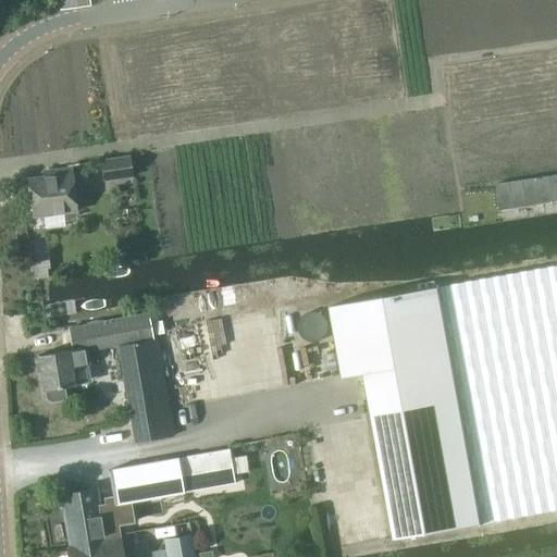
[(556,44),(547,46),(556,110),(556,44)]
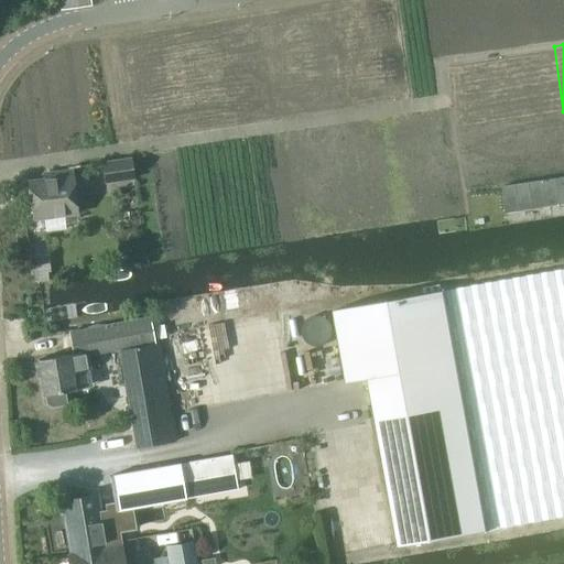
[(108,184),(136,181),(133,161),(105,164),(108,184)]
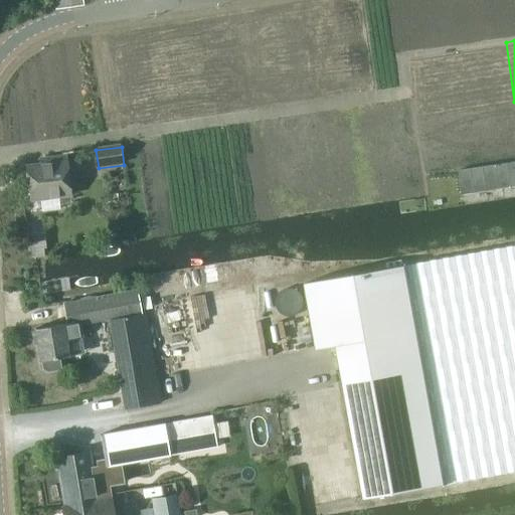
[(58,198),(73,196),(68,156),(48,159),(48,164),(27,167),(31,201),(40,200),(41,211),(59,208),(58,198)]
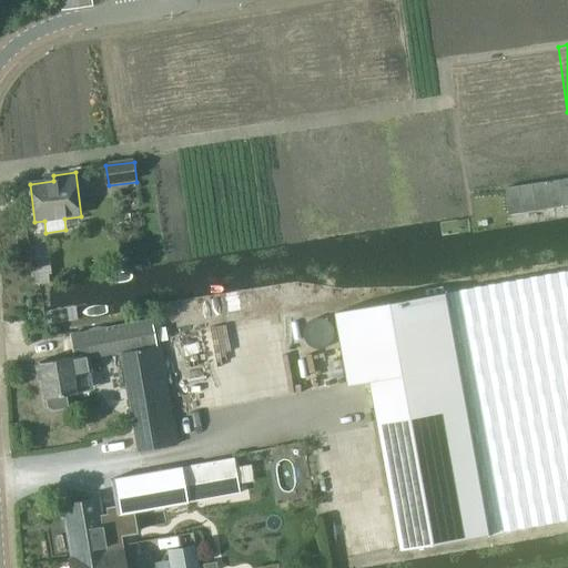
[(567,204),(567,176),(506,186),(510,214),(567,204)]
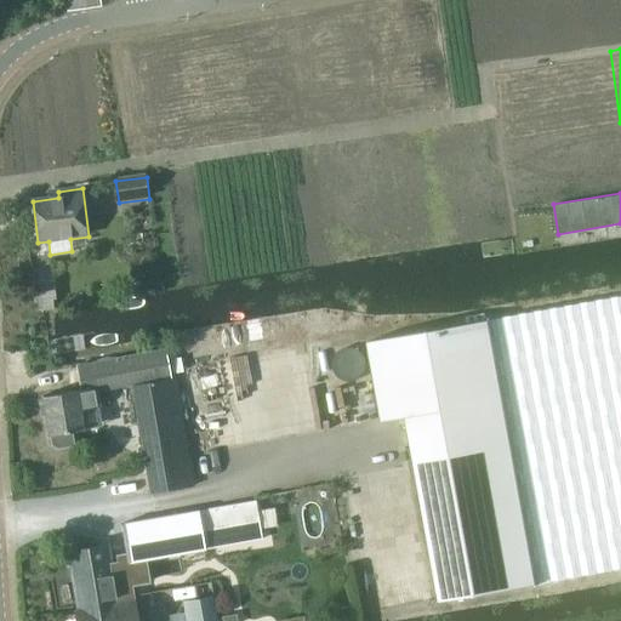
[(620,296),(489,320),(535,584),(620,568),(620,296)]
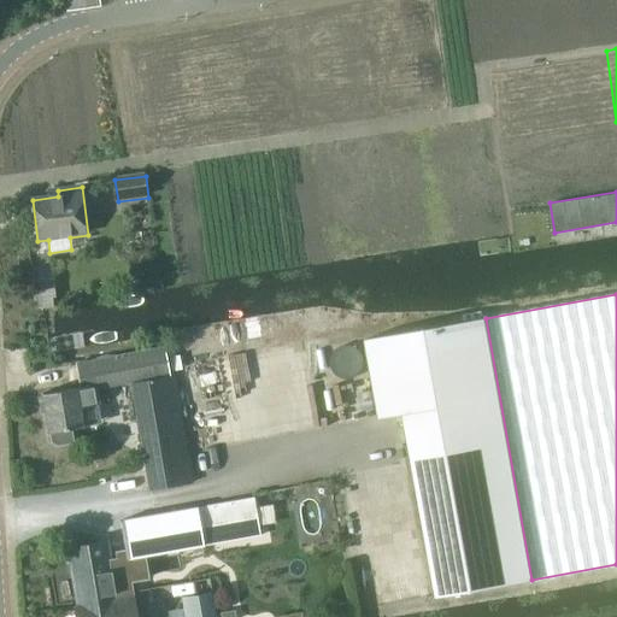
[(366,340),(381,418),(405,415),(438,598),(532,580),(486,318),(366,340)]
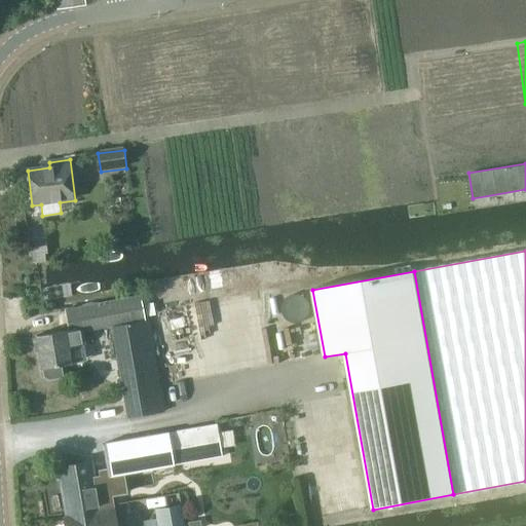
[(79,283),(40,289),(42,300),(80,294),(79,283)]
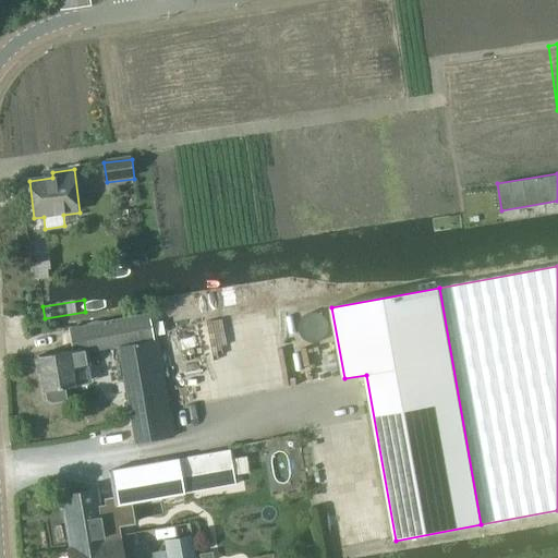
[(149,315),(73,329),(77,351),(88,349),(120,343),(133,423),(136,443),(173,436),(158,338),(153,339),(149,315)]
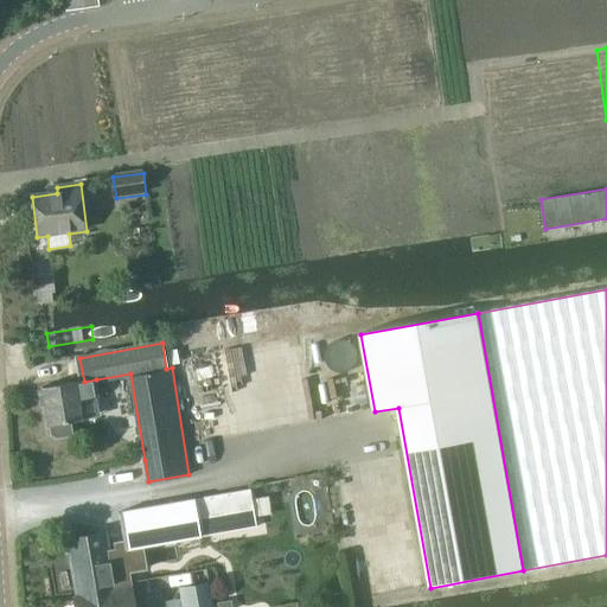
[(315,345),(287,349),(294,404),(324,401),(315,345)]
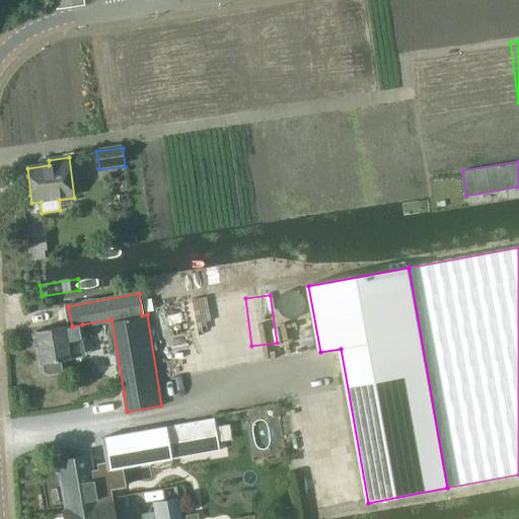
[(69,344),(85,341),(82,324),(72,326),(38,334),(45,367),(46,367),(47,374),(52,376),(65,374),(63,363),(72,361),(69,344)]
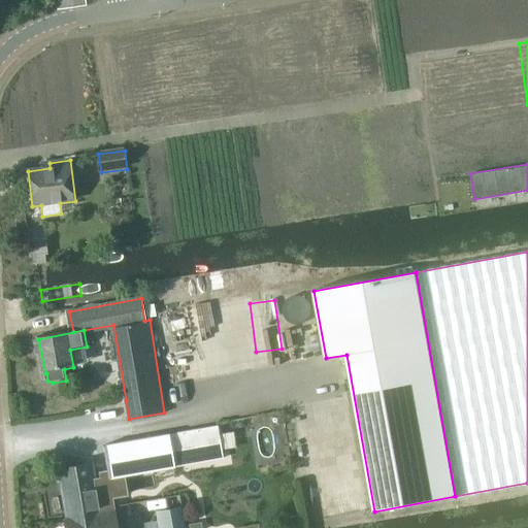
[(314,515),(365,508),(350,393),(298,399),(314,515)]
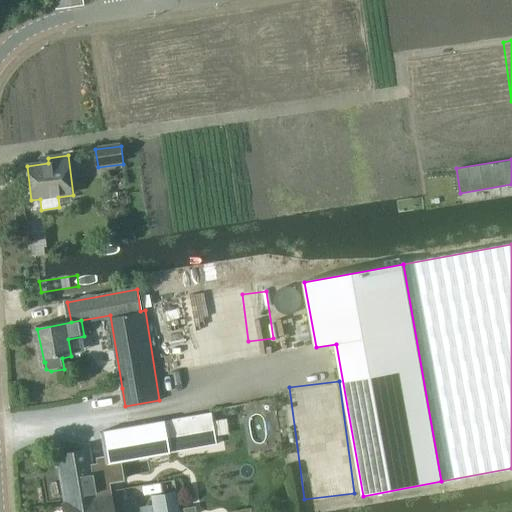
[(211,413),(164,421),(169,453),(216,445),(211,413)]
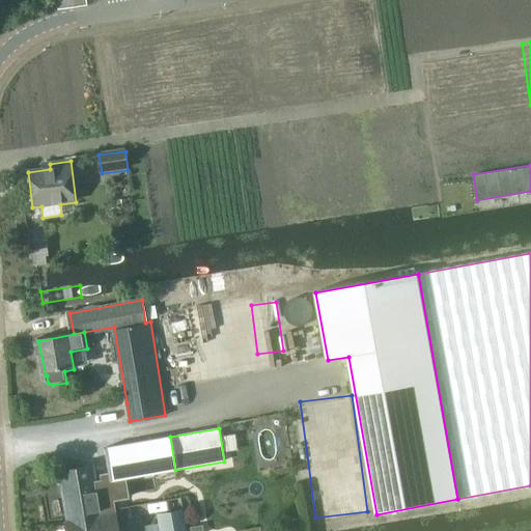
[(169,437),(104,448),(108,474),(109,481),(123,478),(175,470),(169,437)]
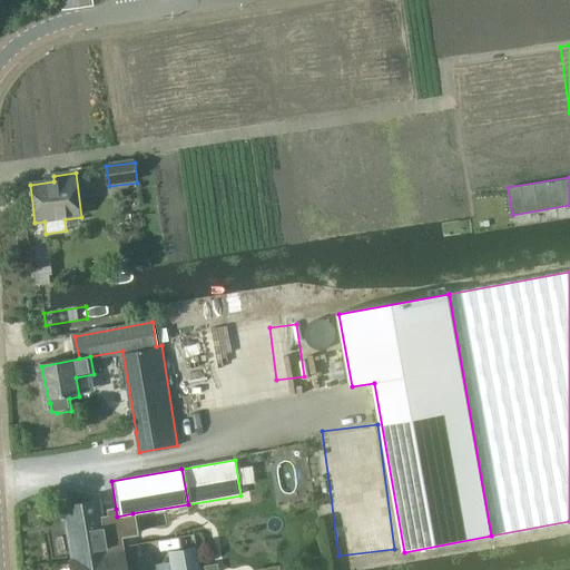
[(62,509),(74,562),(124,552),(123,548),(114,500),(99,502),(62,509)]
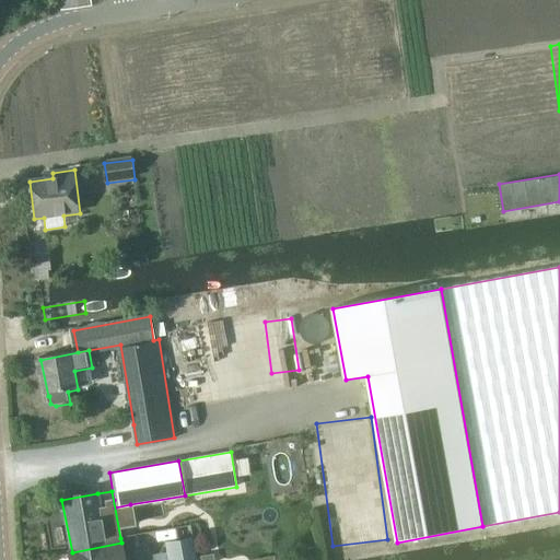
[(167,543),(171,559),(199,559),(195,537),(167,543)]
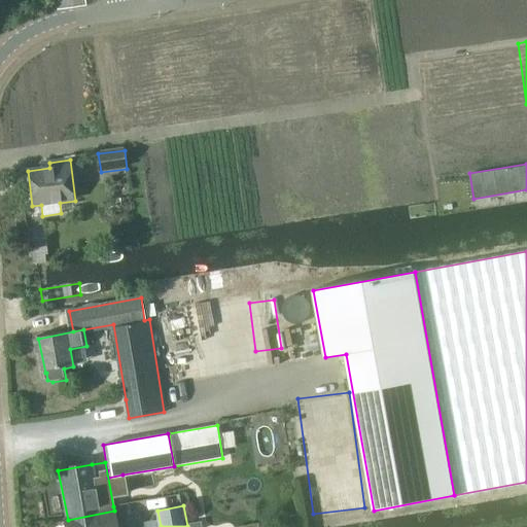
[(114,511),(68,520),(63,521),(64,526),(117,526),(114,511)]
